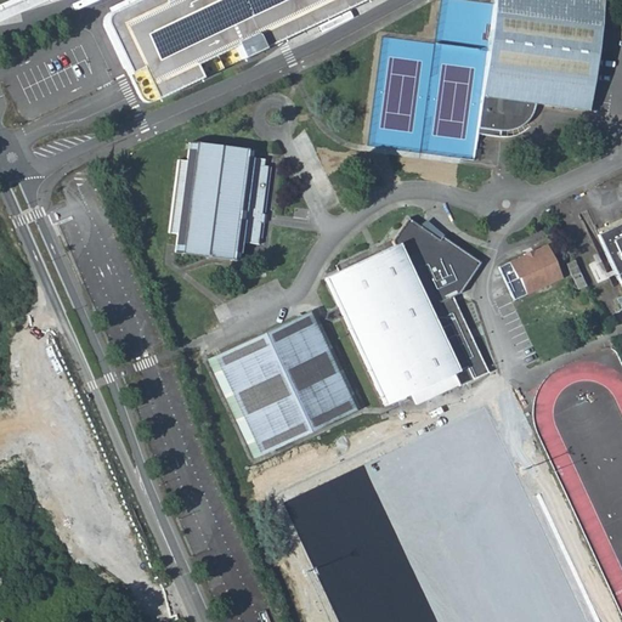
[(136,0),(109,13),(105,18),(103,22),(105,28),(131,83),(140,100),(142,102),(146,103),(150,103),(153,102),(318,27),(372,0),(136,0)]
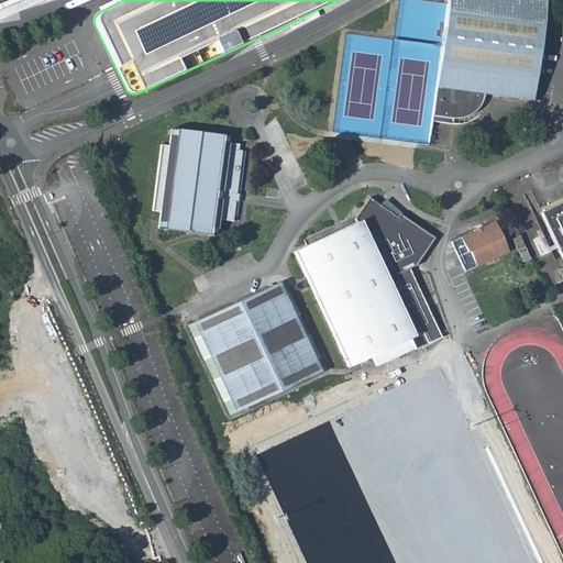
[(545,0),(448,0),(441,46),(431,120),(448,123),(449,118),(452,118),(460,118),(464,118),(468,116),(473,113),(476,111),(479,108),(482,103),(483,99),(484,94),(532,100),(545,0)]
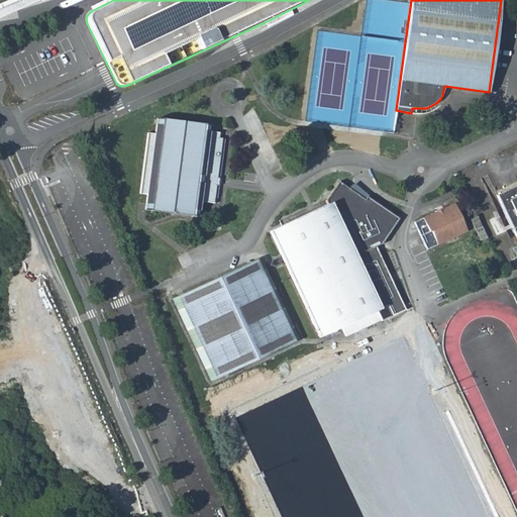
[(208,127),(156,120),(153,135),(146,134),(138,194),(145,195),(143,210),(195,217),(198,202),(214,204),(217,186),(218,186),(218,183),(219,179),(217,179),(223,140),(219,139),(220,134),(207,133),(208,127)]
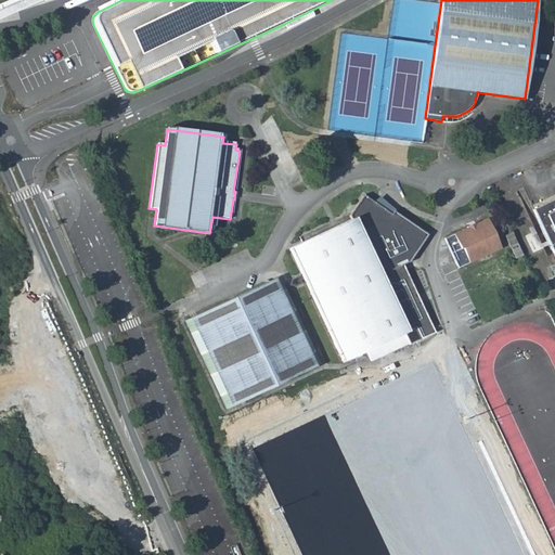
[(71,172),(82,167),(75,151),(63,156),(71,172)]
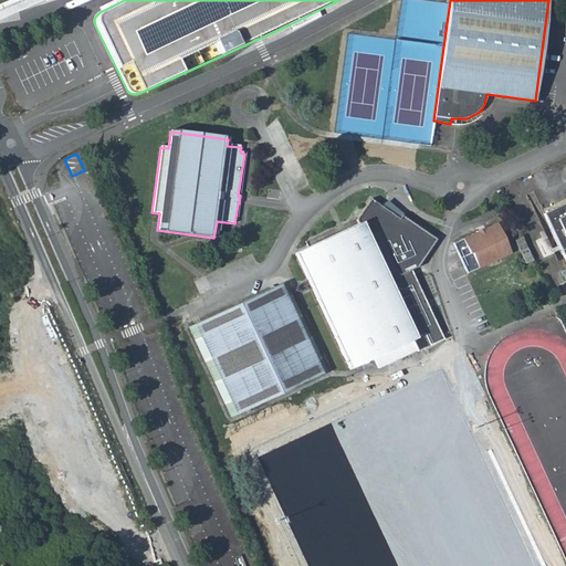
[(360,223),(295,255),(305,281),(297,285),(301,293),(308,290),(347,370),(410,341),(415,352),(443,339),(410,272),(419,268),(437,239),(371,199),(356,219),(360,223)]
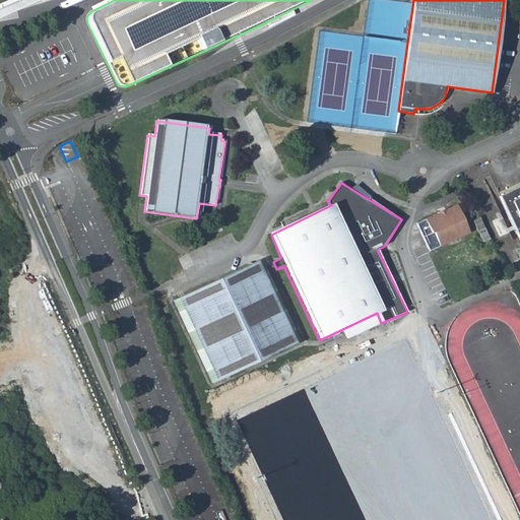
[(519,188),(500,198),(519,242),(519,248),(515,251),(519,261),(519,188)]
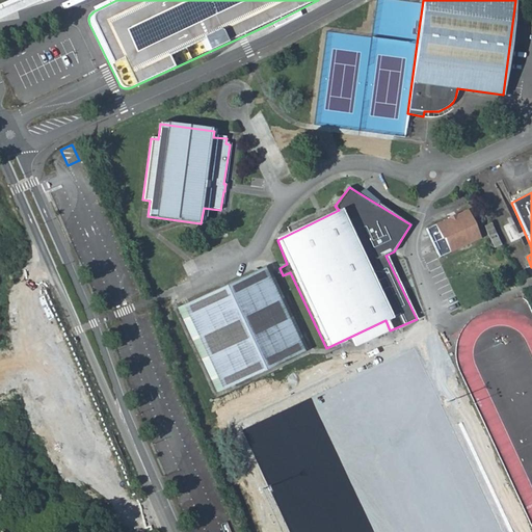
[(480,238),(468,210),(426,229),(440,257),(480,238)]
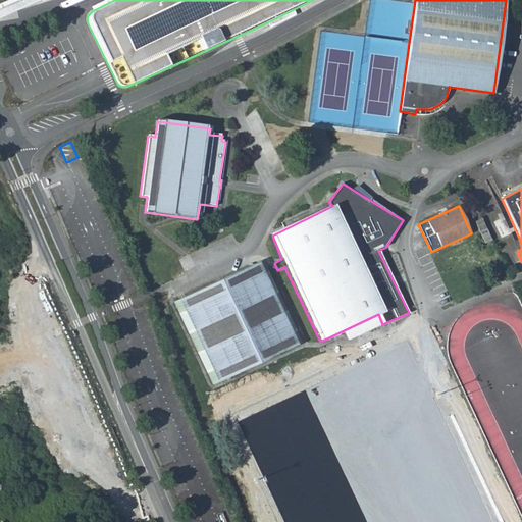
[(490,241),(481,219),(475,222),(484,244),(490,241)]
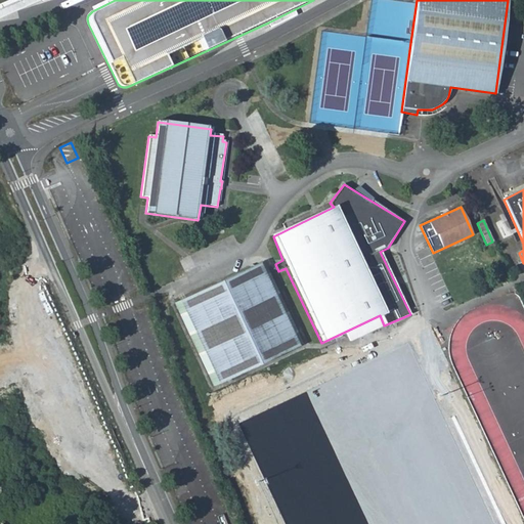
[(302,345),(263,262),(174,304),(213,387),(302,345)]
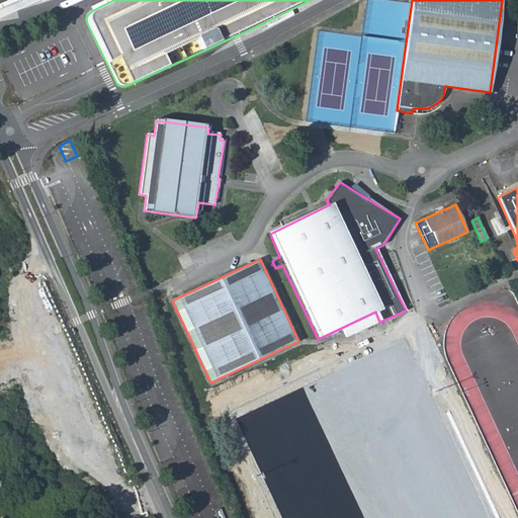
[(32,264),(15,270),(19,279),(36,273),(32,264)]
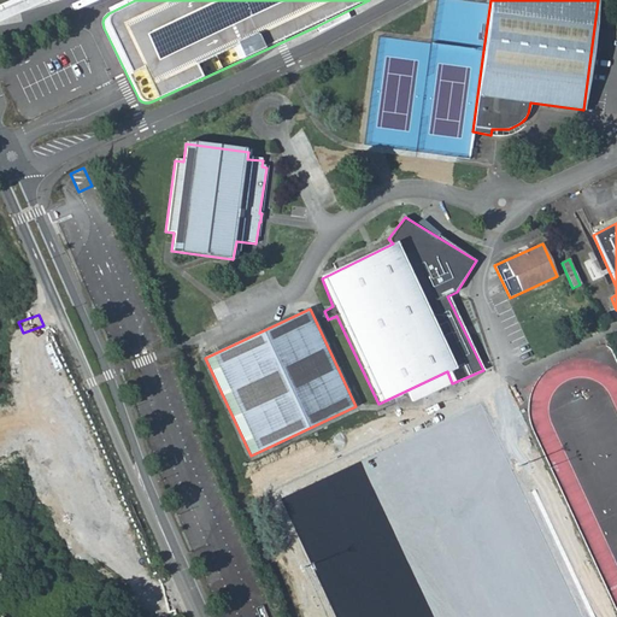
[(46,333),(25,341),(30,352),(51,344),(46,333)]
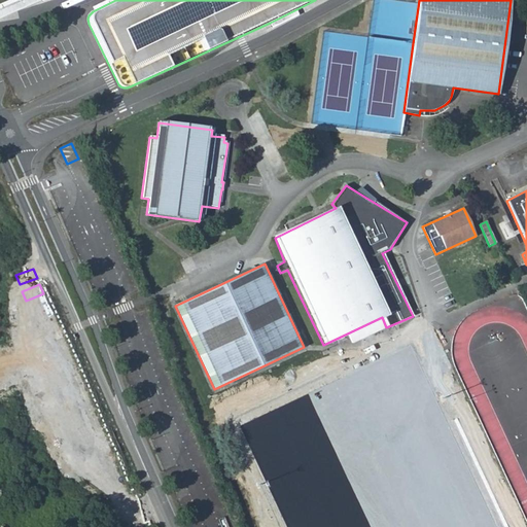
[(47,302),(30,308),(34,318),(51,311),(47,302)]
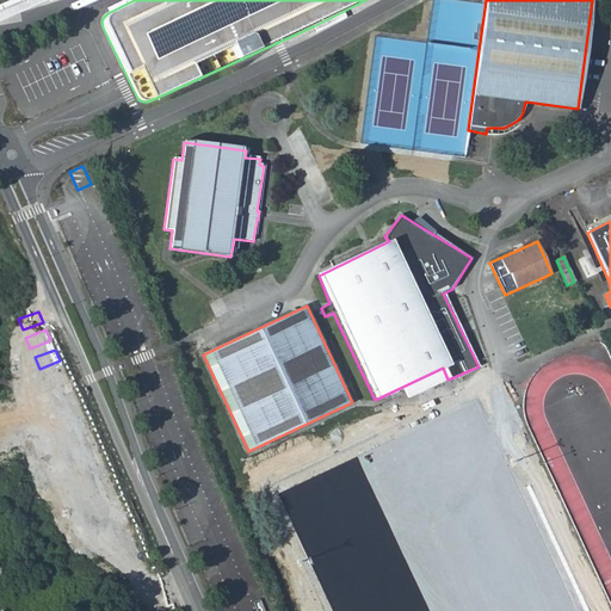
[(65,371),(43,380),(47,388),(68,380),(65,371)]
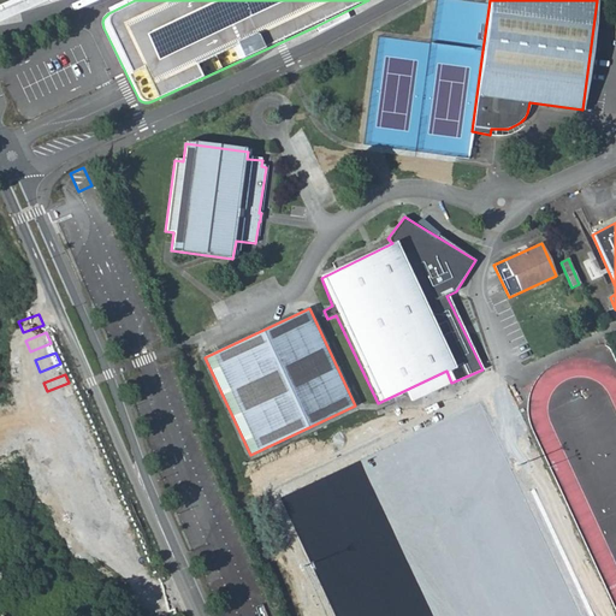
[(35,386),(27,390),(36,410),(45,407),(35,386)]
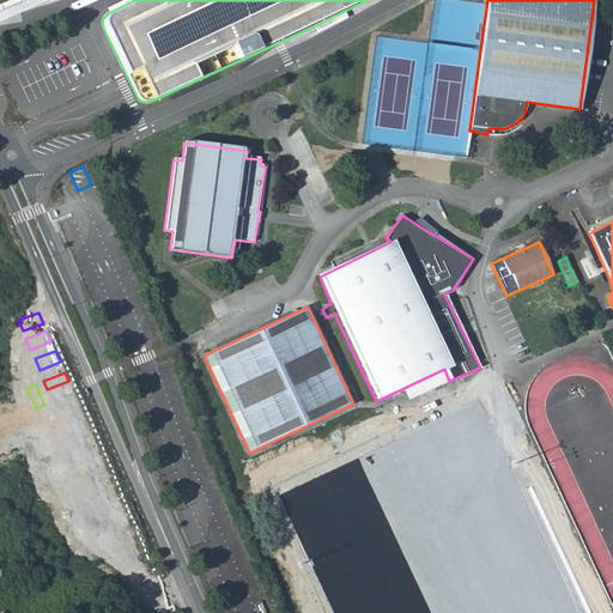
[(73,393),(53,402),(55,411),(77,402),(73,393)]
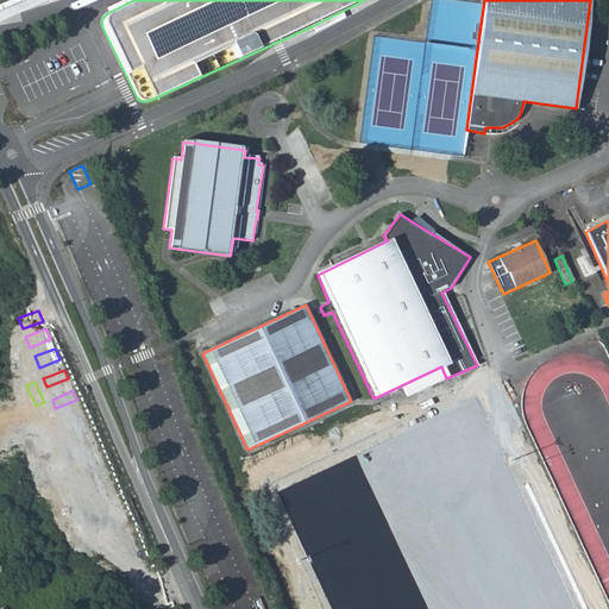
[(46,410),(38,414),(48,435),(56,432),(46,410)]
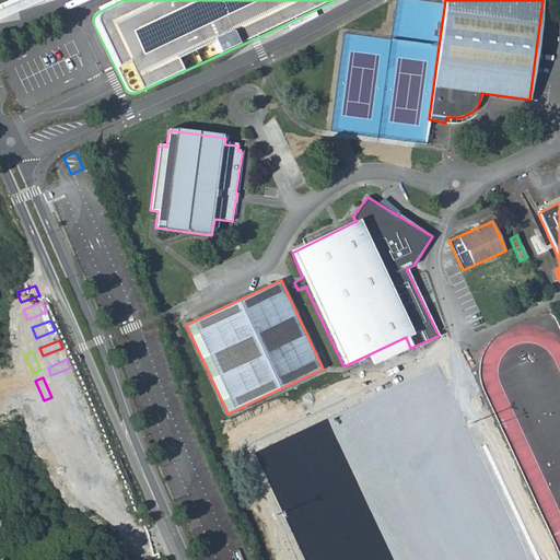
[(76,380),(56,387),(59,395),(78,387),(76,380)]
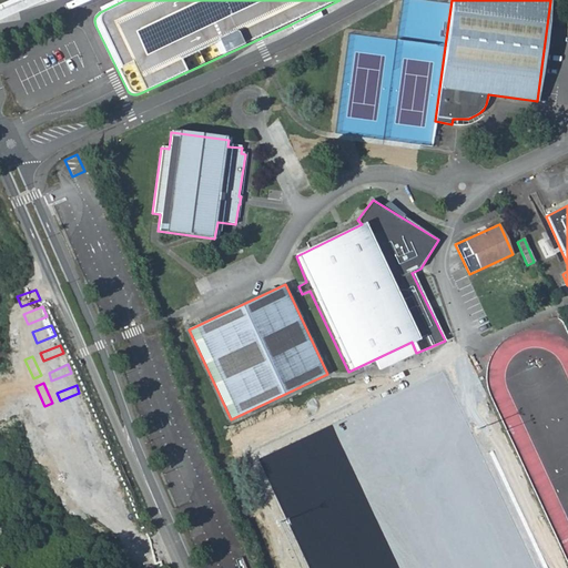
[(84,402),(64,409),(68,418),(88,411),(84,402)]
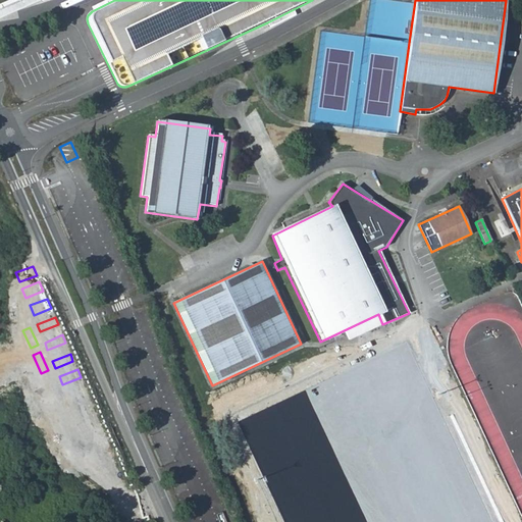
[(12,373),(0,378),(0,386),(15,381),(12,373)]
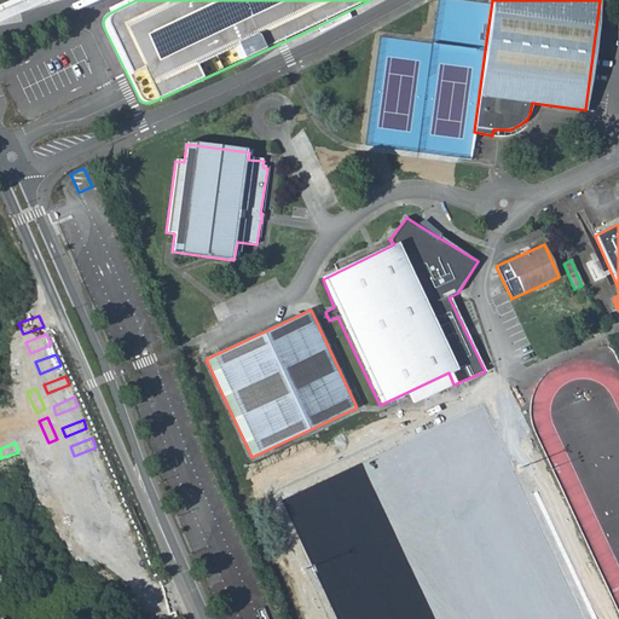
[(32,447),(23,451),(32,473),(40,469),(32,447)]
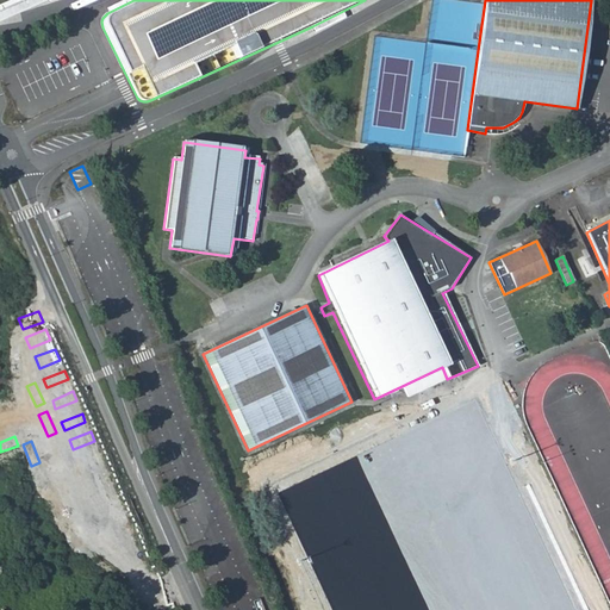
[(60,442),(51,446),(60,466),(68,462),(60,442)]
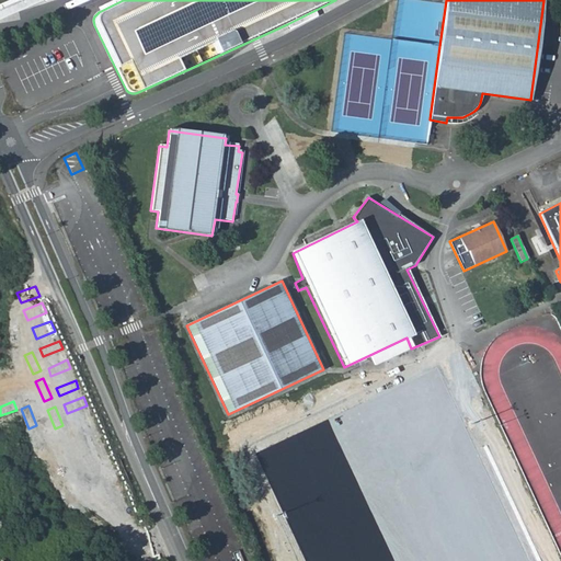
[(92,415),(72,423),(76,431),(94,423),(92,415)]
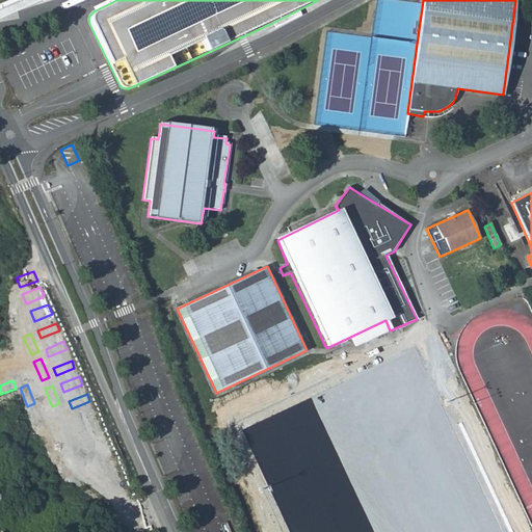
[(62,409),(55,414),(63,431),(71,428),(62,409)]
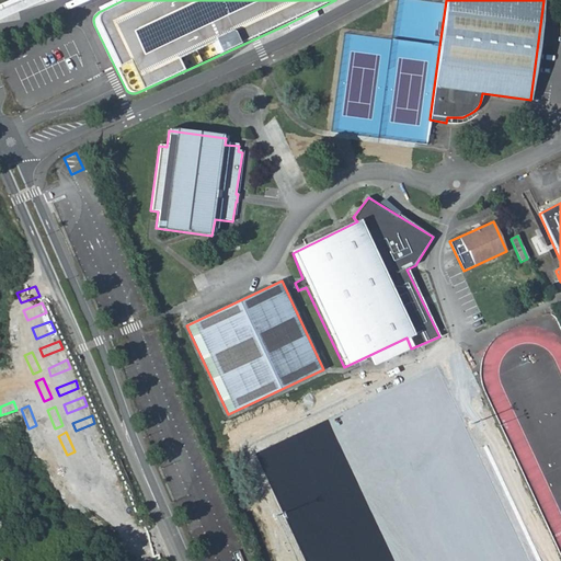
[(39,433),(32,436),(38,456),(47,453),(39,433)]
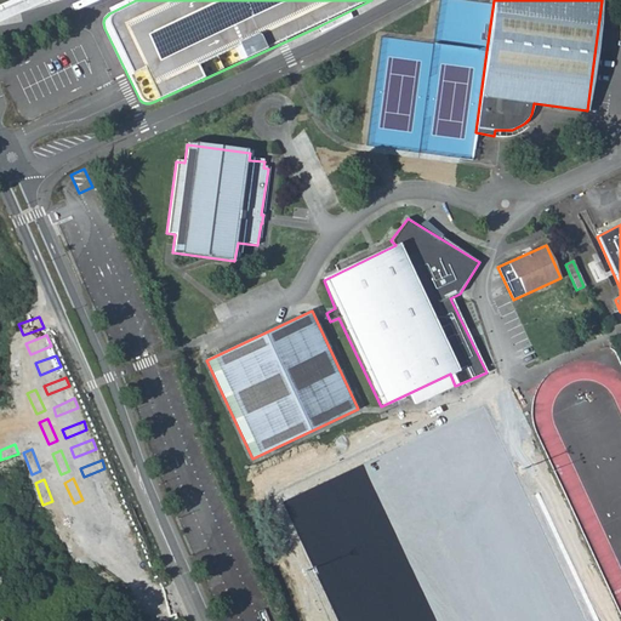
[(110,480),(89,489),(92,497),(114,489),(110,480)]
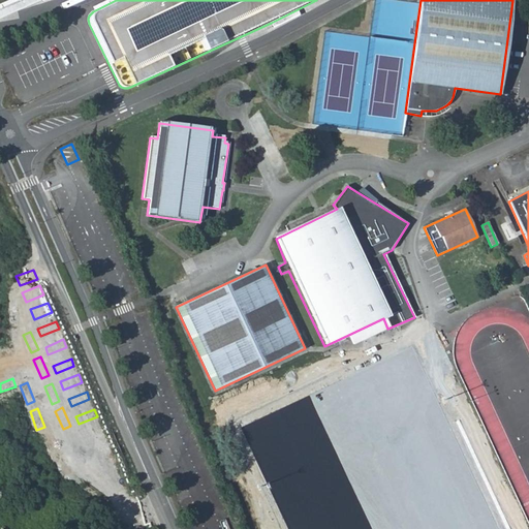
[(101,427),(83,434),(86,441),(104,434),(101,427)]
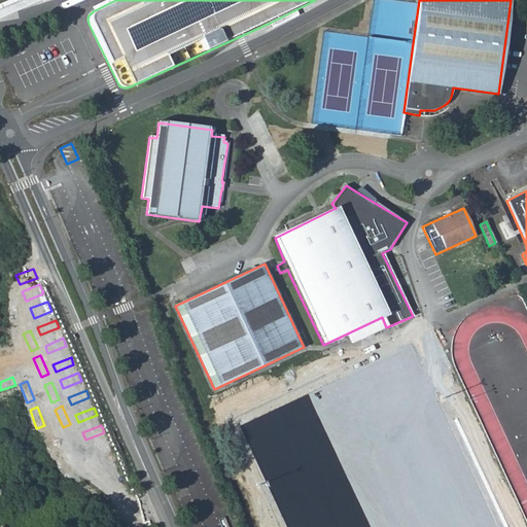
[(108,442),(90,450),(93,457),(111,450),(108,442)]
